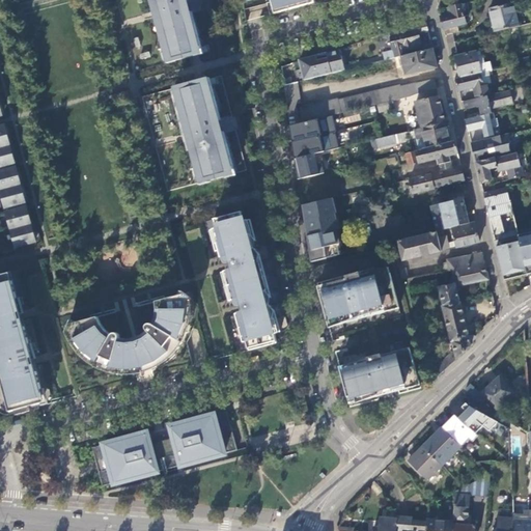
[(173,57),(174,61),(178,60),(208,52),(207,46),(201,47),(195,25),(192,25),(190,15),(194,12),(190,0),(188,0),(186,1),(185,0),(150,0),(167,59),(173,57)]
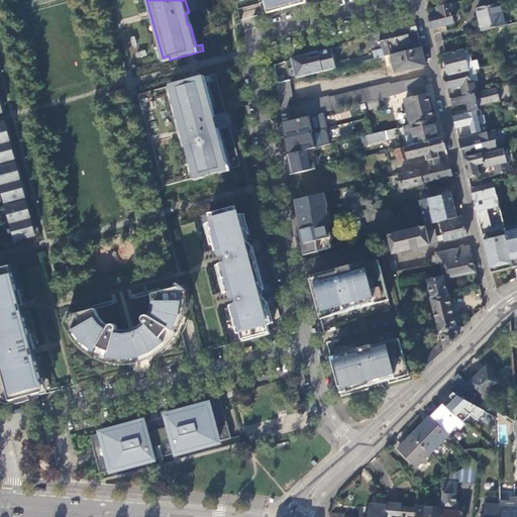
[(194,0),(185,0),(189,12),(196,10),(194,0)]
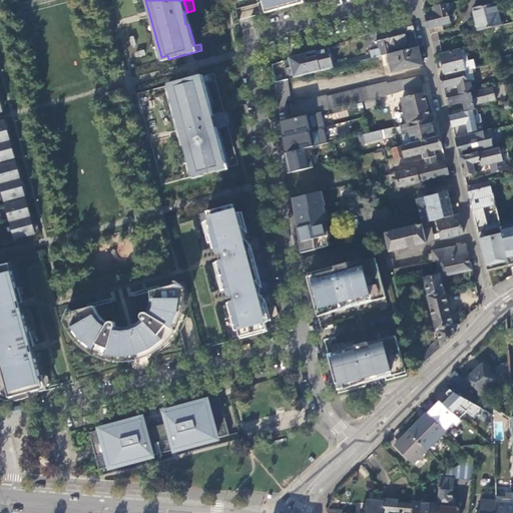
[(263,1),(258,2),(261,14),(270,11),(267,0),(263,1)]
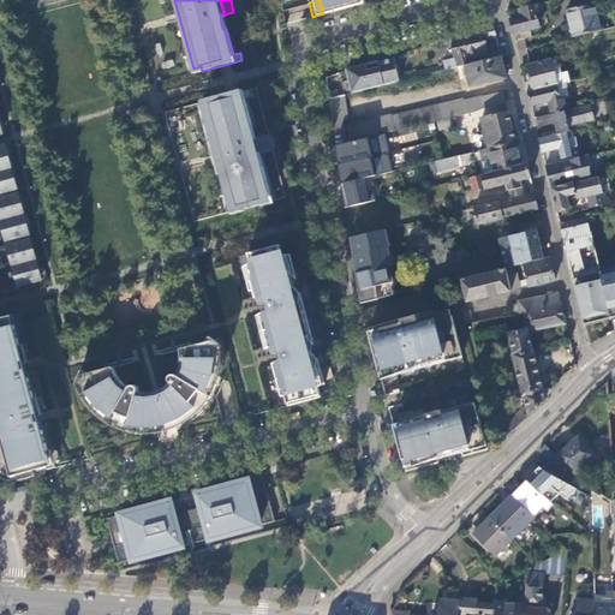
[(314,0),(315,1),(320,0),(323,13),(356,5),(354,0),(314,0)]
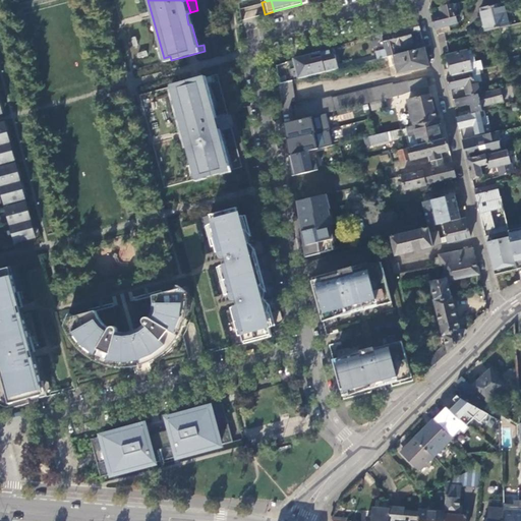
[(458,3),(438,8),(439,15),(432,16),(437,35),(451,32),(450,25),(457,23),(454,9),(459,8),(458,3)]
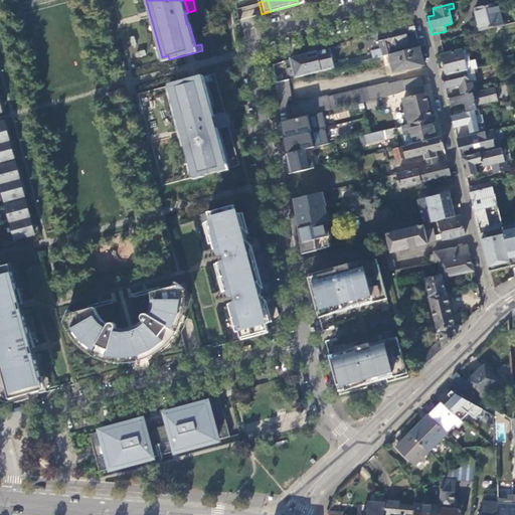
[(480,31),(503,26),(500,13),(498,3),(475,9),(480,31)]
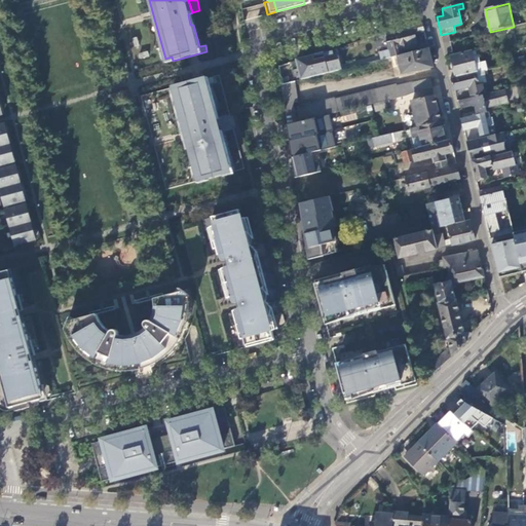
[(525,23),(525,9),(514,12),(517,26),(525,23)]
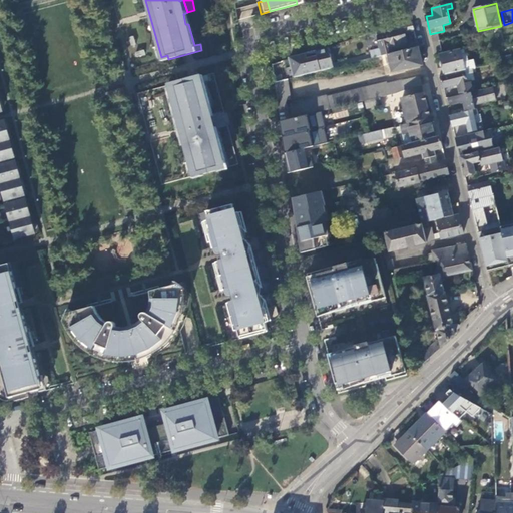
[(414,30),(412,23),(368,34),(369,39),(375,38),(378,48),(369,51),(371,59),(385,55),(389,54),(392,53),(391,49),(399,47),(400,47),(407,46),(404,32),(414,30)]
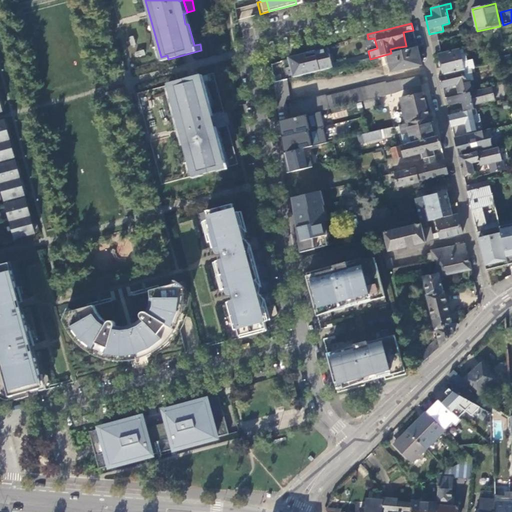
[(328,46),(315,50),(320,71),(333,68),(328,46)]
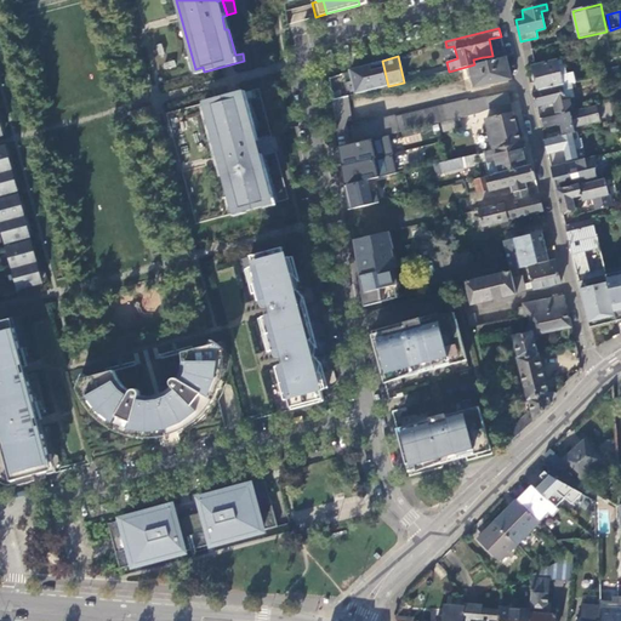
[(506,57),(474,64),(471,66),(473,77),(474,86),(512,80),(506,57)]
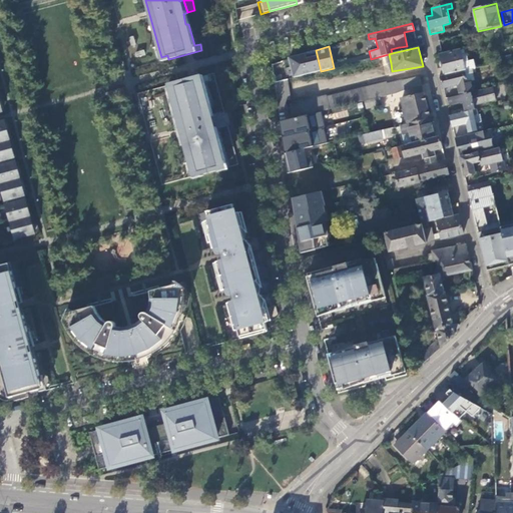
[(303,55),(290,59),(294,77),(321,71),(316,50),(306,54),(306,55),(303,55)]
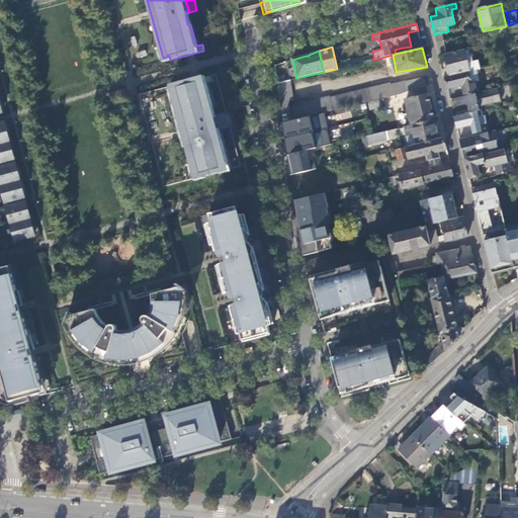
[(469,72),(465,55),(464,51),(444,56),(449,77),(469,72)]
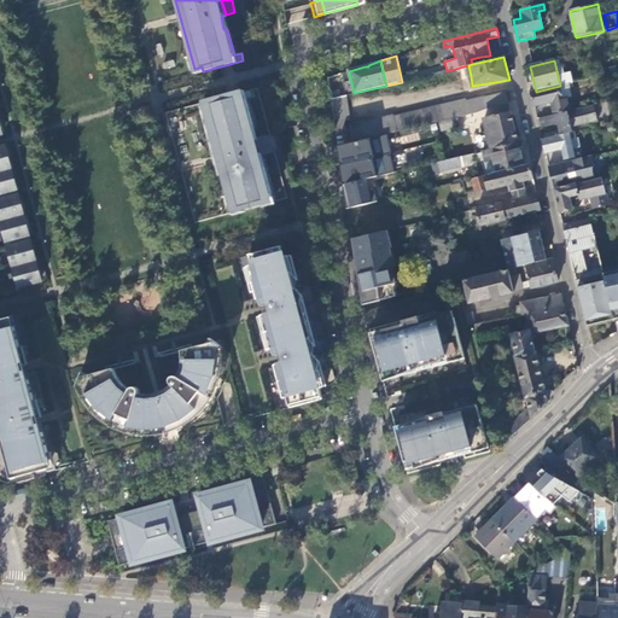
[(344,95),(340,74),(327,77),(331,99),(344,95)]
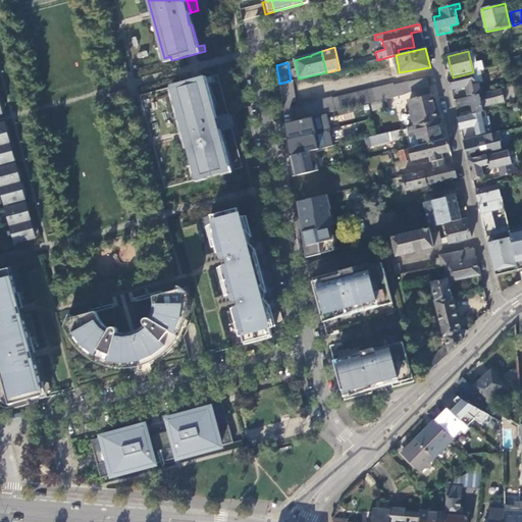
[(479,83),(479,84),(483,83),(480,70),(476,71),(473,72),(475,84),(479,83)]
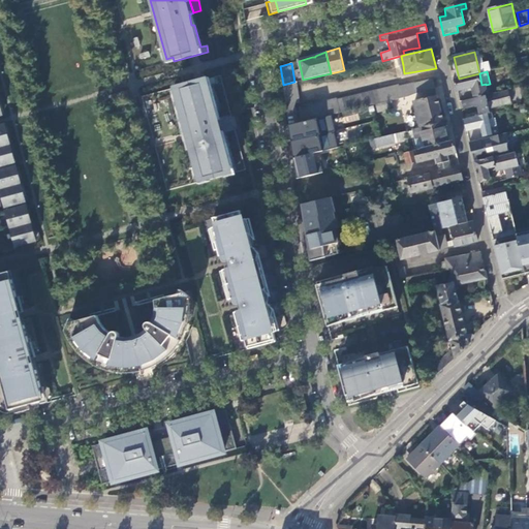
[(479,73),(454,80),(457,91),(472,87),(474,99),(489,95),(486,84),(481,85),(479,73)]
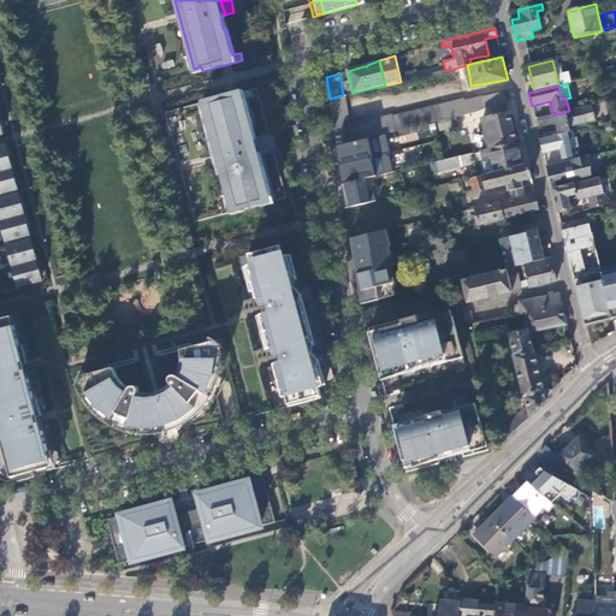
[(250,90),(240,93),(217,100),(209,101),(211,106),(205,107),(231,207),(238,206),(240,211),(243,209),(243,212),(259,207),(258,206),(264,205),(262,200),(272,197),(264,167),(260,169),(256,157),(264,155),(259,138),(253,141),(249,128),(253,126),(247,101),(252,100),(250,90)]
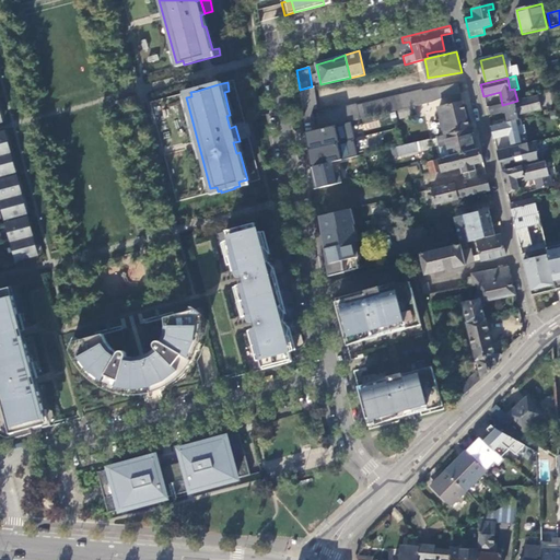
[(413,106),(461,94),(458,83),(440,88),(422,91),(421,90),(357,105),(357,104),(317,114),(321,129),(350,121),(398,111),(413,106)]
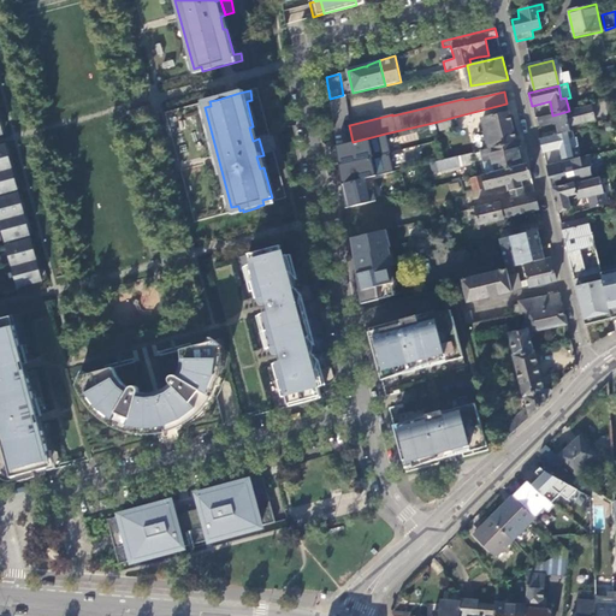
[(343,95),(330,99),(337,146),(345,144),(348,143),(344,120),(349,119),(345,95),(343,95)]
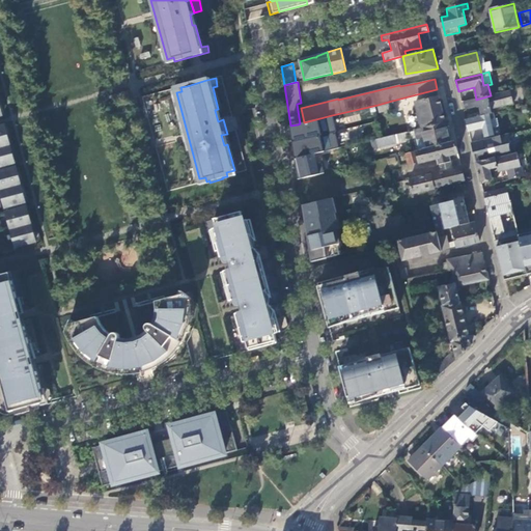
[(476,100),(464,102),(466,110),(480,107),(482,116),(493,114),(492,109),(512,104),(510,91),(491,95),(476,100)]
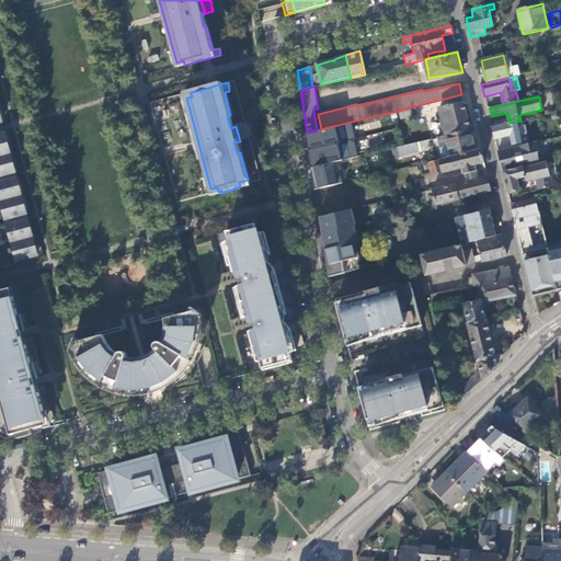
[(447,136),(470,129),(464,102),(439,107),(447,136)]
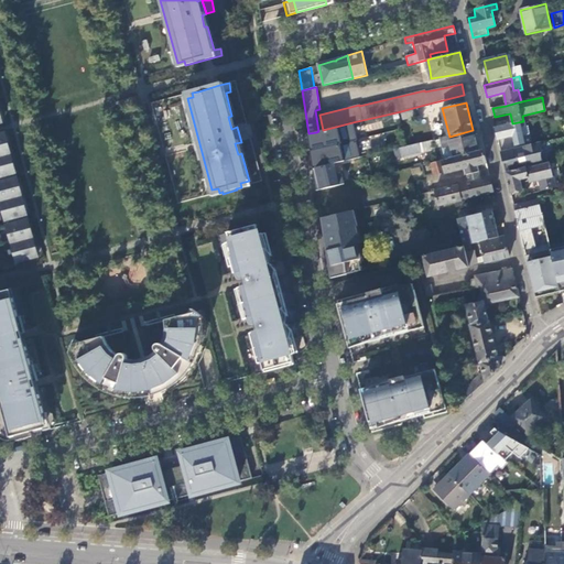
[(419,116),(416,107),(401,111),(403,120),(419,116)]
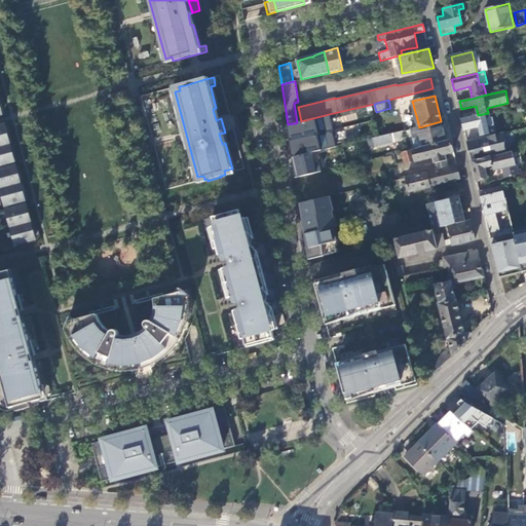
[(489,112),(488,113),(478,115),(461,119),(464,130),(479,127),(481,136),(489,134),(488,127),(494,126),(492,118),(490,118),(489,112)]
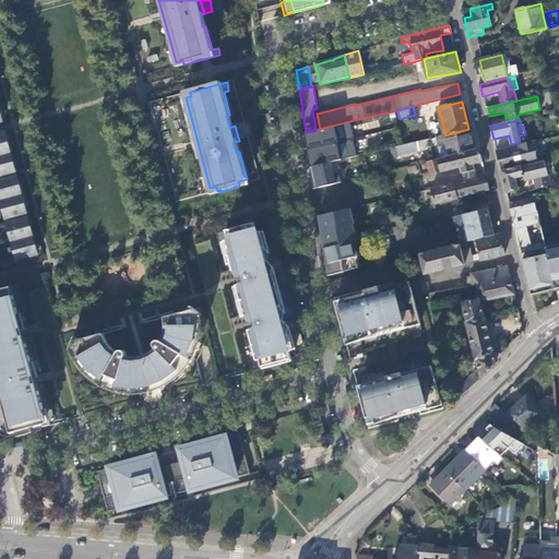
[(306,132),(308,150),(353,139),(349,121),(306,132)]
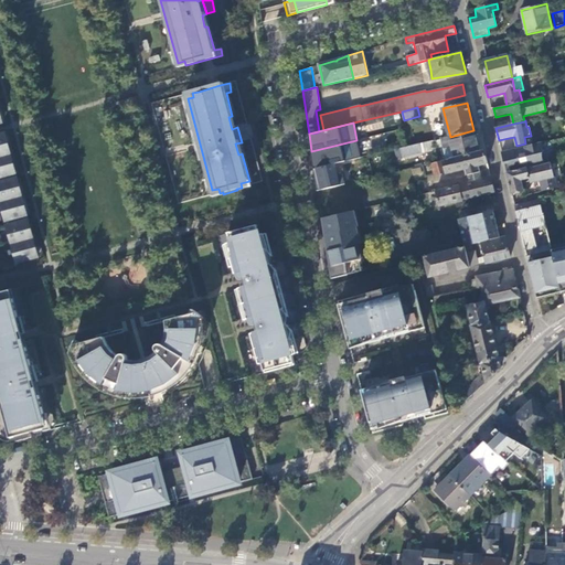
[(237,127),(242,142),(248,140),(245,126),(237,127)]
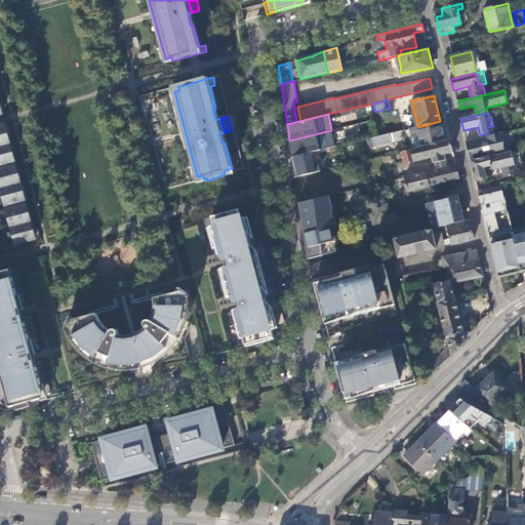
[(445,142),(440,121),(418,127),(411,128),(416,148),(445,142)]
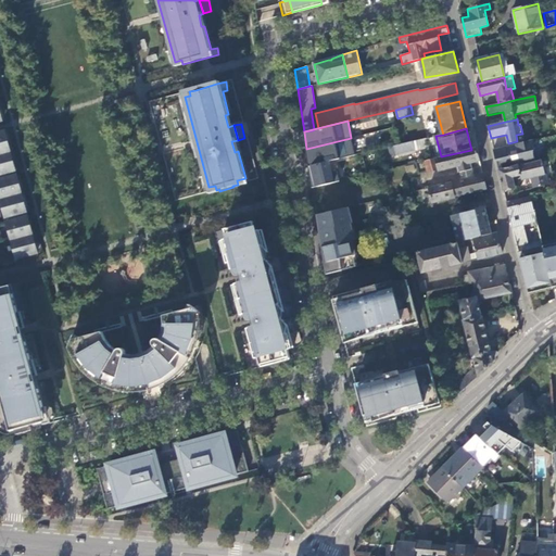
[(7,131),(0,133),(0,175),(16,171),(7,131)]
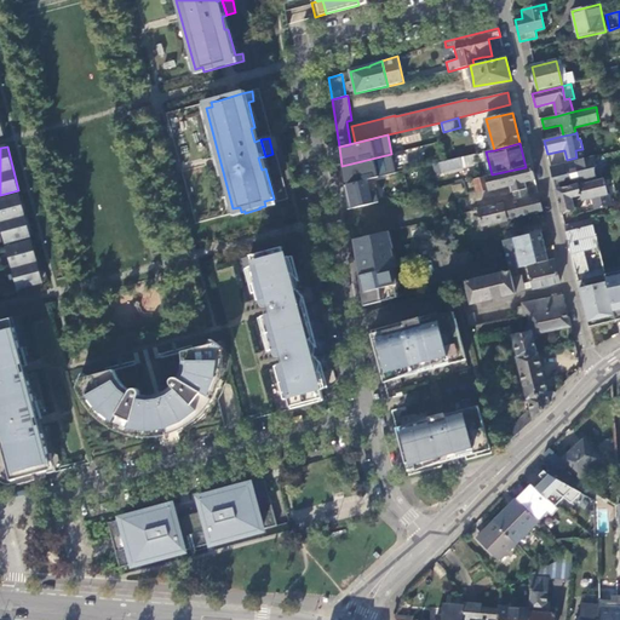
[(342,166),(344,185),(373,178),(396,172),(391,154),(342,166)]
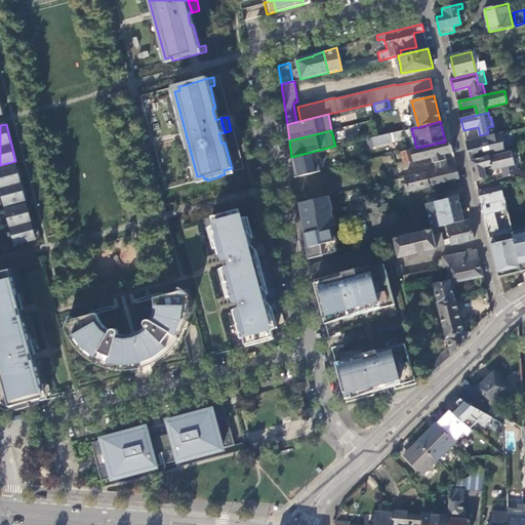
[(392,140),(390,133),(373,137),(374,145),(392,140)]
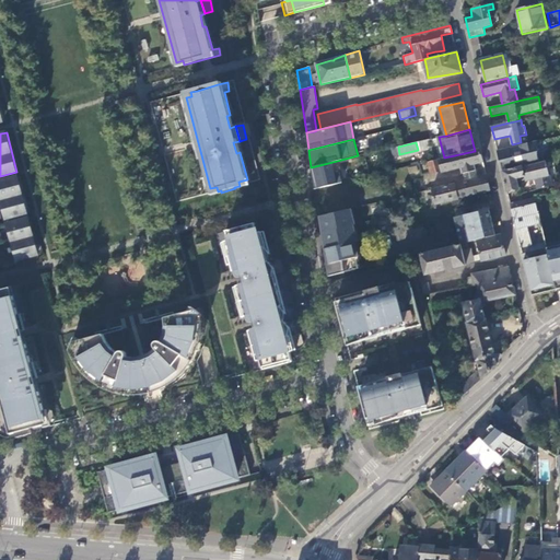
[(538,151),(536,142),(497,151),(502,173),(538,163),(536,155),(538,151)]
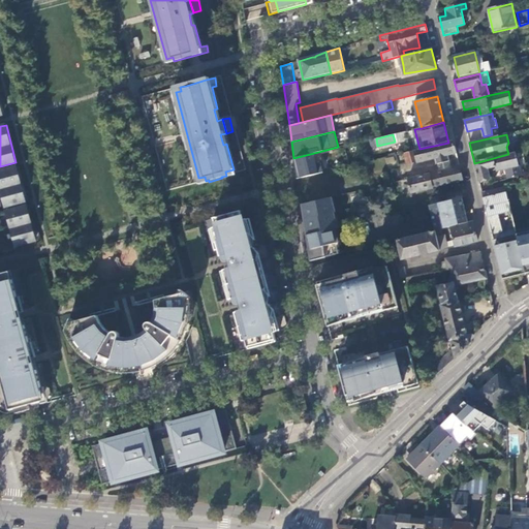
[(456,153),(454,141),(448,143),(419,149),(404,153),(407,163),(417,161),(418,162),(435,158),(437,164),(448,161),(447,155),(456,153)]
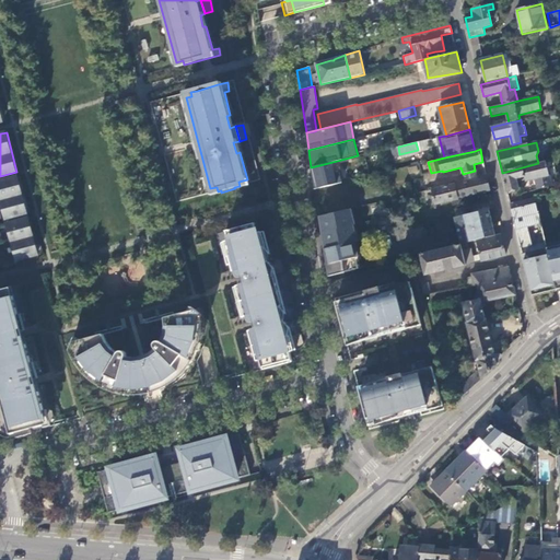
[(311,167),(314,189),(341,183),(337,161),(311,167)]
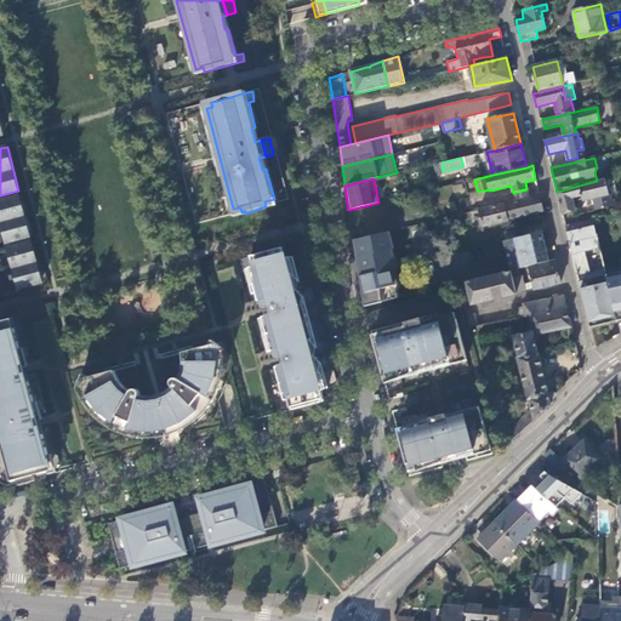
[(581,198),(582,201),(593,199),(596,211),(611,208),(604,180),(597,181),(557,192),(563,214),(575,210),(573,200),(581,198)]
